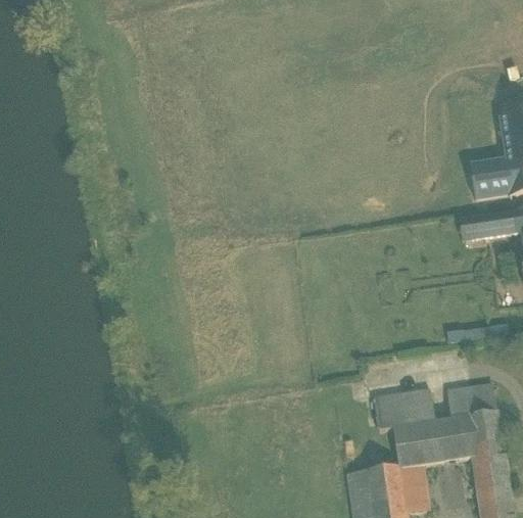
[(508,159),(496,174),(472,178),(475,199),(510,194),(510,196),(522,194),(522,113),(502,118),(508,159)]
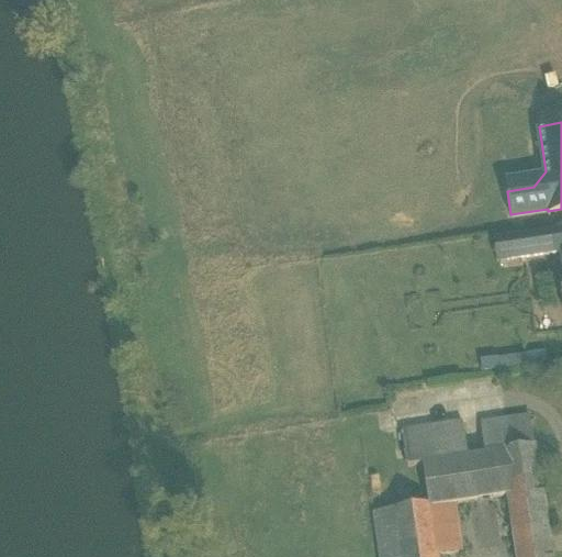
[(553,249),(550,226),(508,232),(513,256),(553,249)]
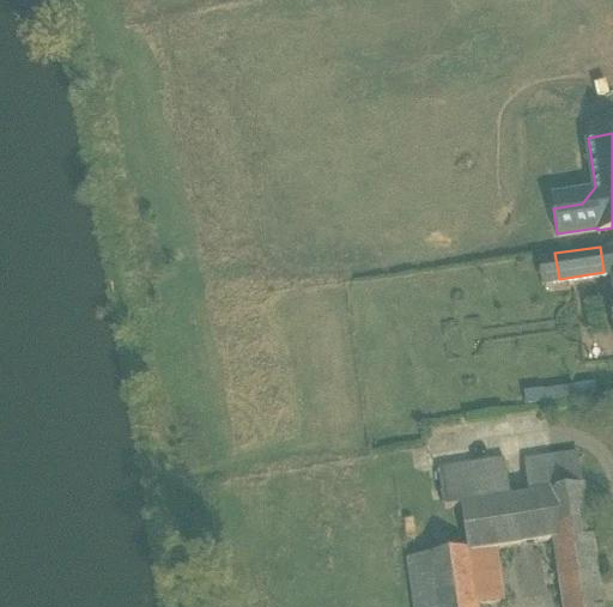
[(546,398),(545,386),(526,388),(527,400),(546,398)]
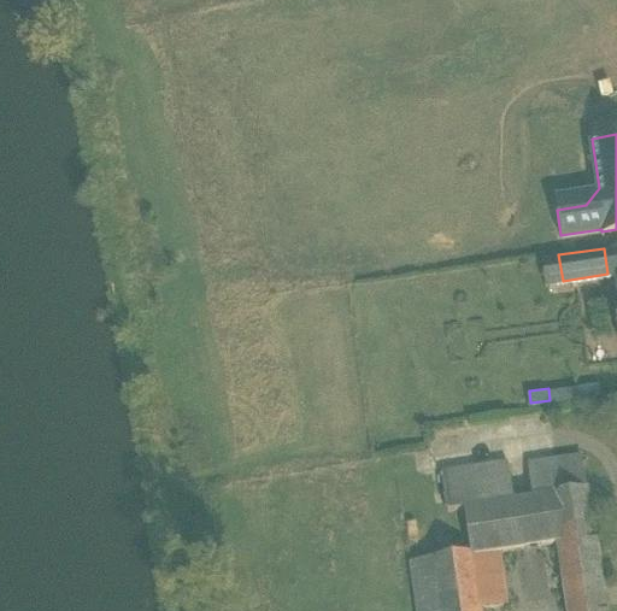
[(586,485),(586,483),(581,450),(527,458),(532,493),(586,485)]
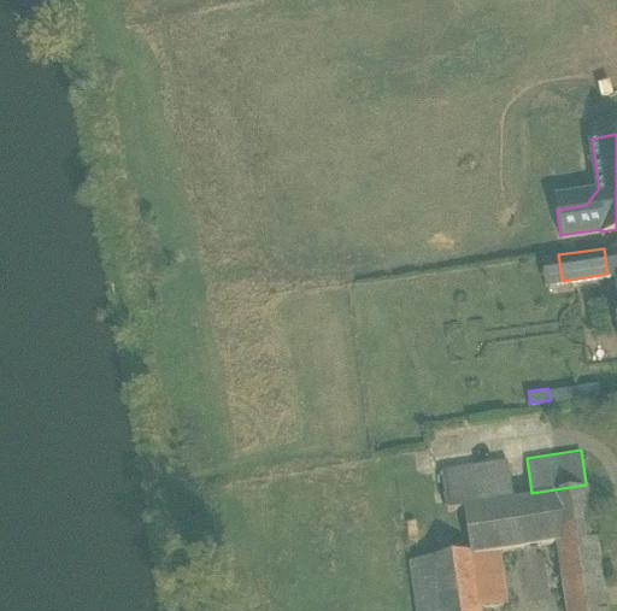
[(606,610),(588,483),(586,483),(586,485),(532,493),(512,495),(507,458),(441,468),(447,506),(464,504),(471,548),(410,557),(417,610),(606,610)]
